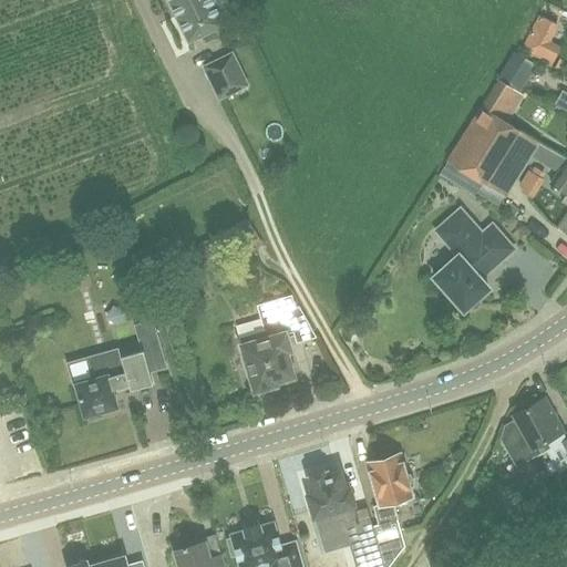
[(164,0),(187,45),(224,28),(209,0),(164,0)]
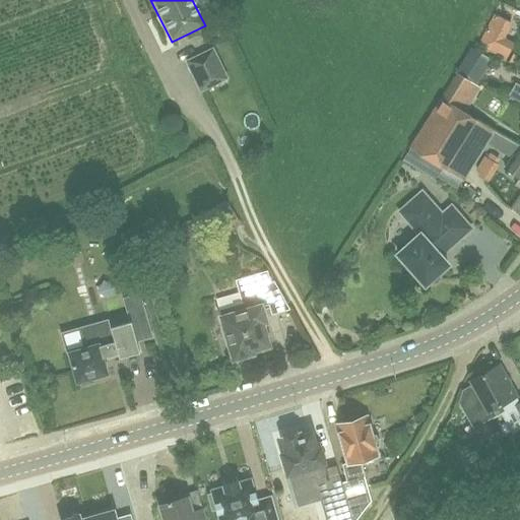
[(200,93),(225,80),(211,52),(186,64),(200,93)]
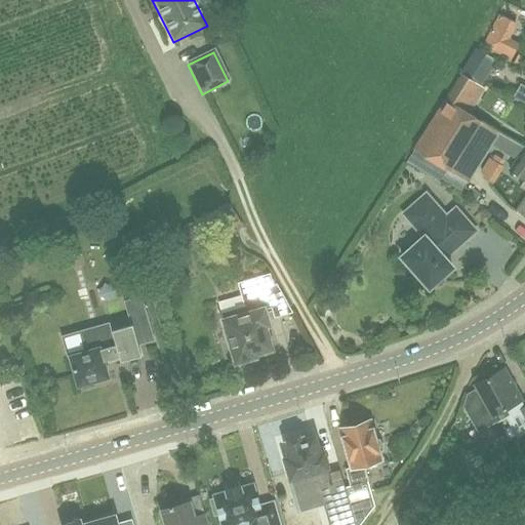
[(489,62),(477,79),(489,87),(500,69),(489,62)]
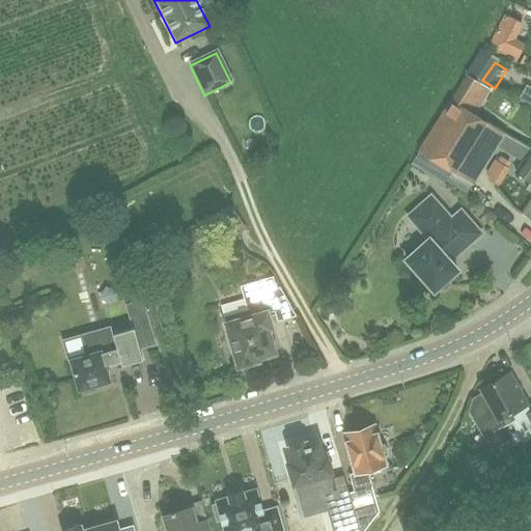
[(466,109),(480,84),(466,75),(451,101),(466,109)]
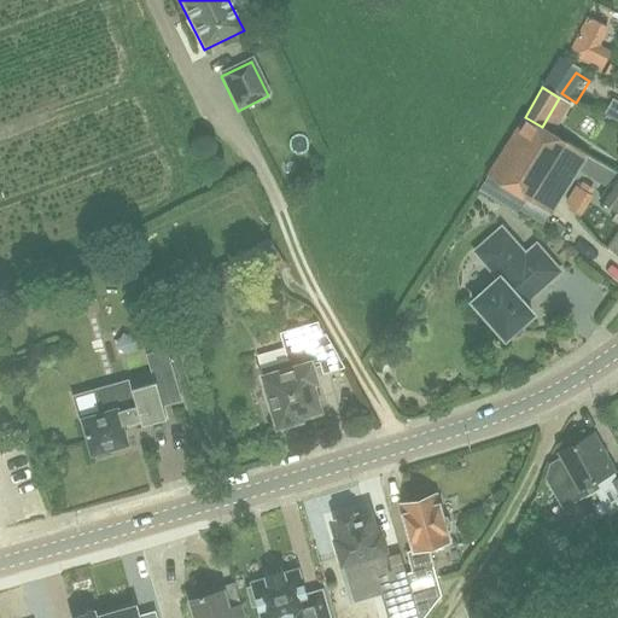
[(524,117),(482,186),(500,196),(505,187),(551,214),(588,155),(524,117)]
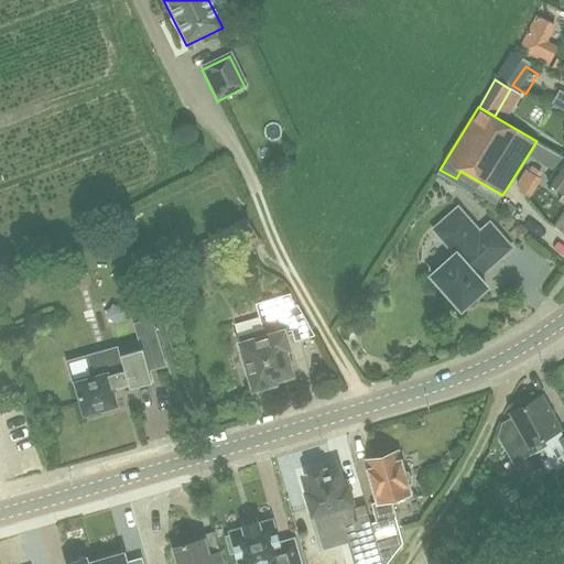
[(209,166),(227,149),(194,117),(185,127),(197,140),(190,148),(209,166)]
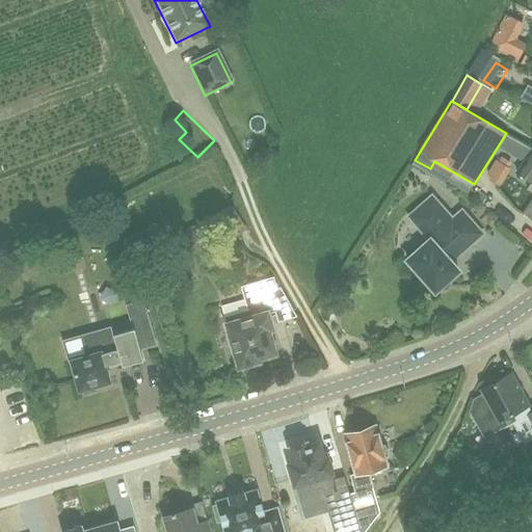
[(531,149),(517,173),(531,183),(531,149)]
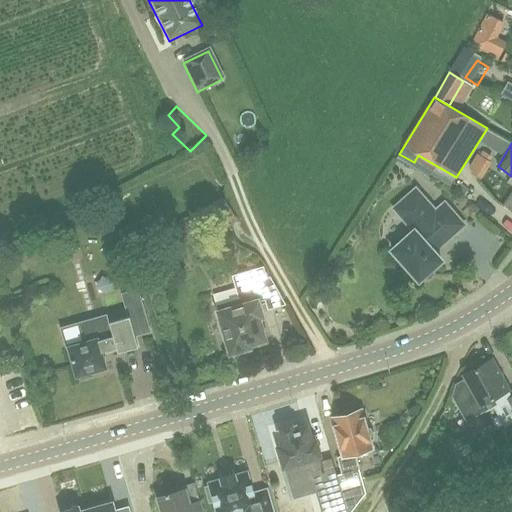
[(430,279),(433,276),(435,272),(434,268),(442,262),(431,250),(440,242),(443,244),(464,226),(445,205),(436,213),(416,191),(395,210),(415,232),(392,252),(419,282),(422,279),(426,280),(430,279)]
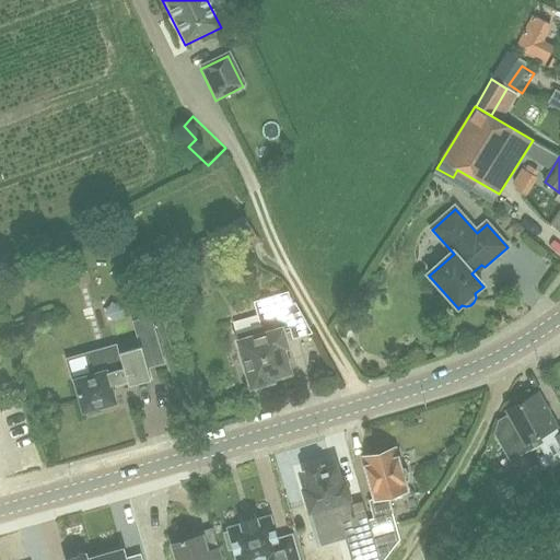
[(254,302),(264,333),(237,341),(251,387),(273,381),(272,378),(291,373),(283,349),(288,348),(282,329),(290,327),(293,338),(311,333),(295,307),(290,308),(286,293),(254,302)]
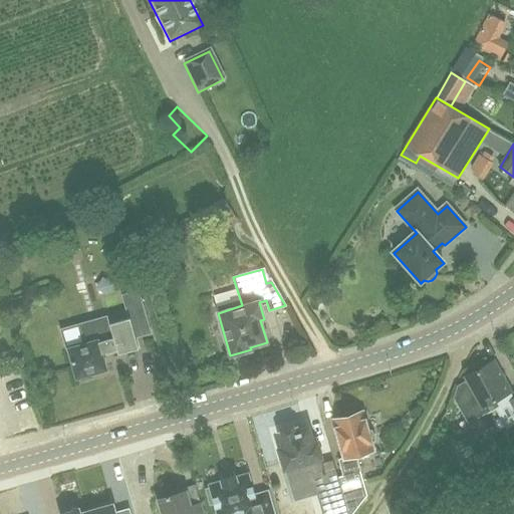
[(130,319),(132,324),(148,319),(140,291),(123,296),(126,307),(130,319)]
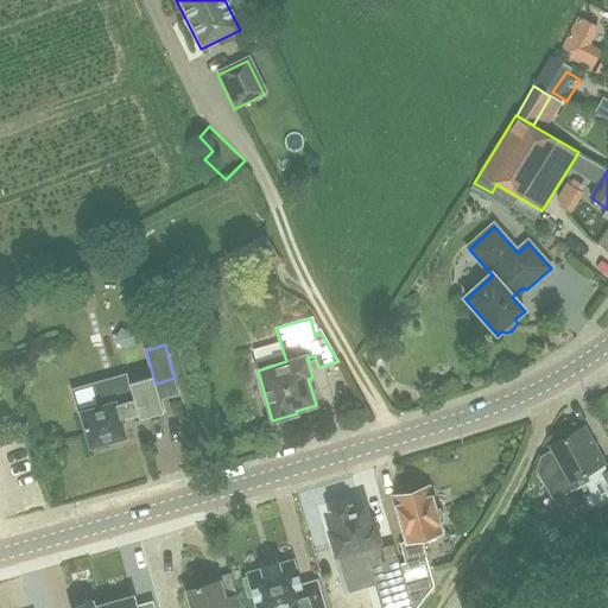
[(126,437),(121,419),(138,413),(140,419),(164,413),(156,384),(153,378),(127,385),(126,377),(95,386),(101,406),(81,412),(92,448),(93,447),(96,450),(111,447),(112,442),(126,437)]
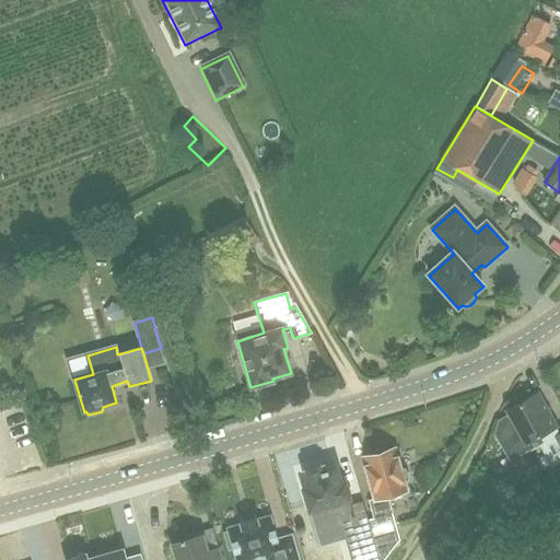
[(511,459),(528,450),(543,442),(539,438),(558,428),(539,395),(534,397),(508,411),(510,417),(500,423),(497,434),(511,459)]
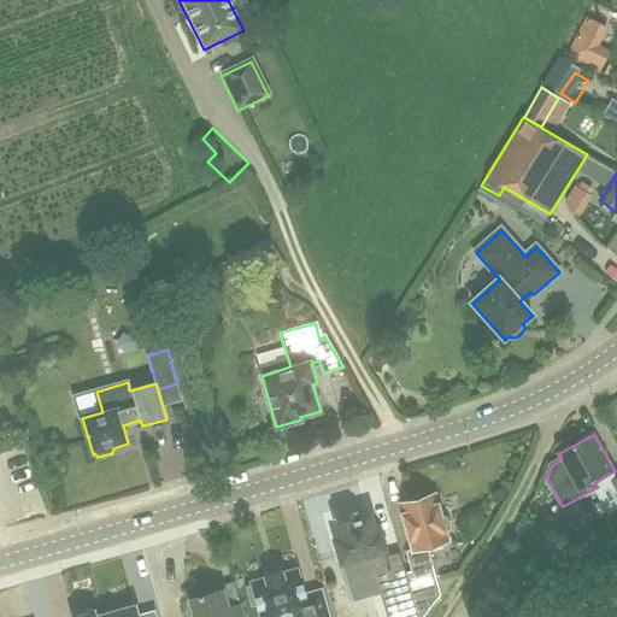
[(427,547),(448,542),(446,532),(450,530),(451,521),(446,515),(441,516),(436,495),(429,498),(428,491),(419,492),(412,497),(413,501),(401,505),(413,551),(406,552),(412,573),(412,574),(406,575),(417,616),(424,616),(441,595),(436,577),(434,579),(430,568),(432,566),(427,547)]
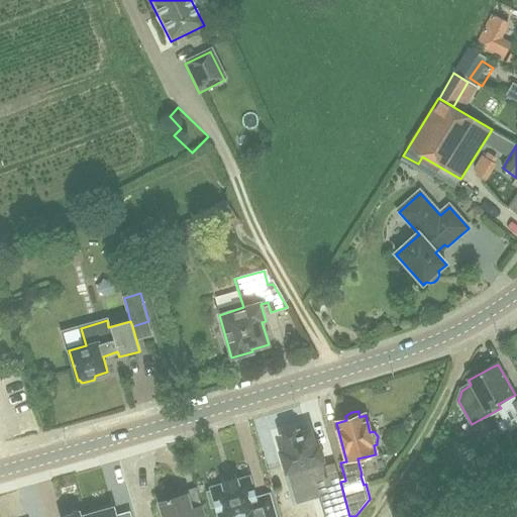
[(315,481),(327,478),(319,447),(314,449),(309,431),(298,434),(295,433),(294,430),(282,433),(283,436),(280,436),(284,451),(281,452),(286,472),(290,486),(314,479),(315,481)]
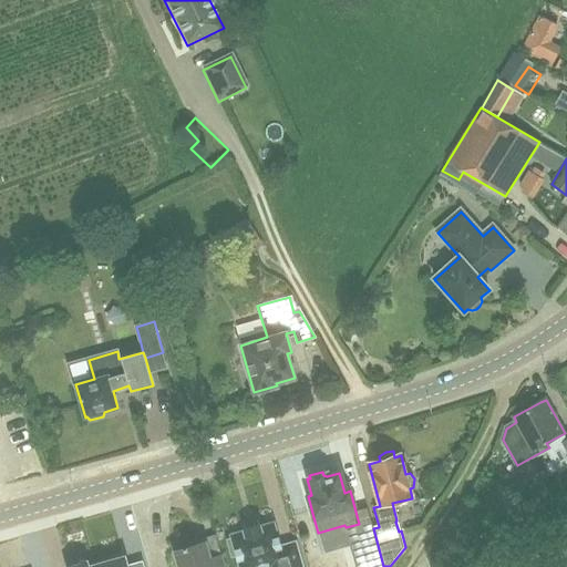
[(302,566),(296,542),(280,546),(272,523),(259,526),(258,525),(243,529),(243,531),(229,535),(230,539),(227,540),(232,556),(235,555),(238,566),(302,566)]
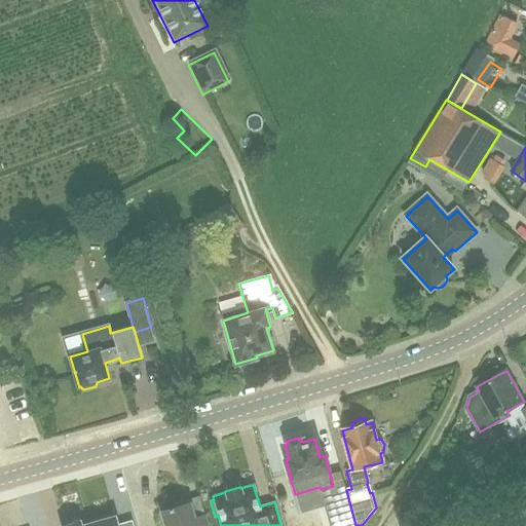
[(207,525),(204,514),(189,518),(185,502),(174,505),(175,508),(161,512),(164,525),(207,525)]
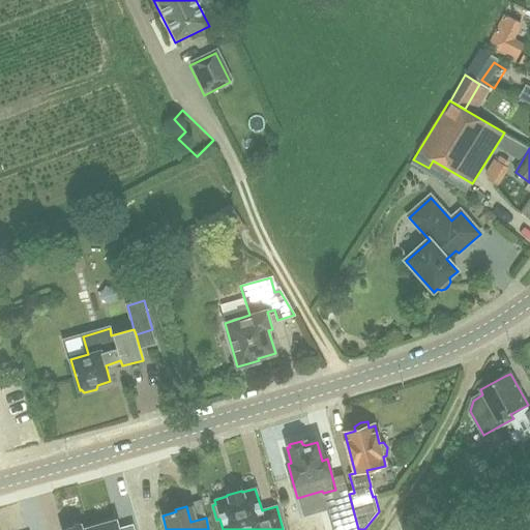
[(118,529),(116,521),(90,528),(90,529),(118,529)]
